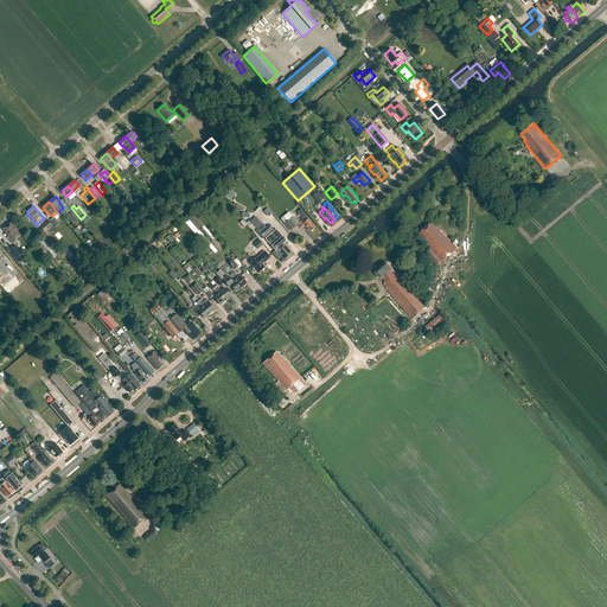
[(305,225),(311,231),(315,228),(305,216),(306,215),(301,210),(298,213),(305,222),(304,223),(304,222),(299,225),(301,228),(305,225)]
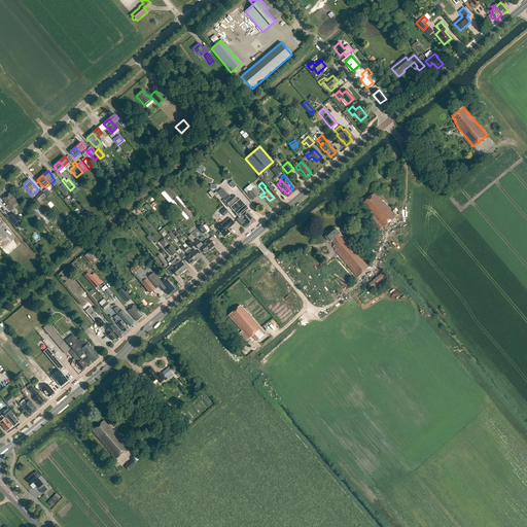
[(58,188),(63,195),(68,189),(63,183),(58,188)]
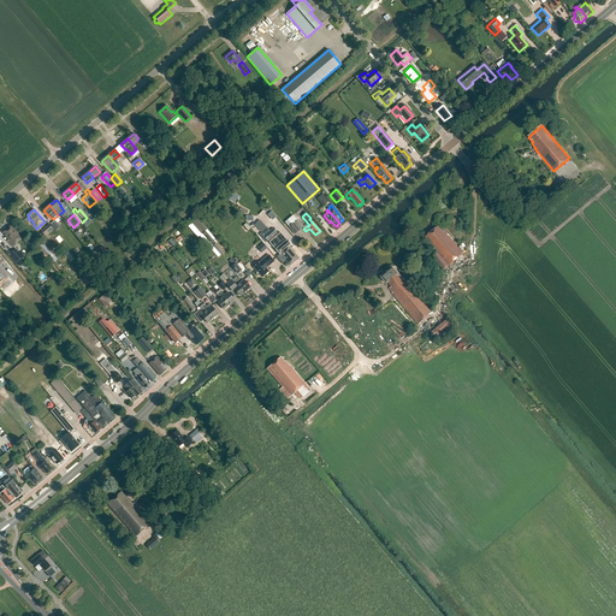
[(292,224),(289,226),(295,234),(304,226),(298,219),(297,219),(294,214),(288,219),(292,224)]
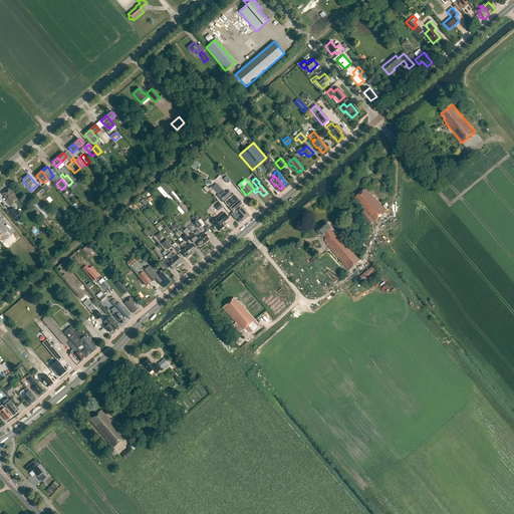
[(164,197),(165,196),(181,214),(187,209),(164,182),(156,188),(164,197)]
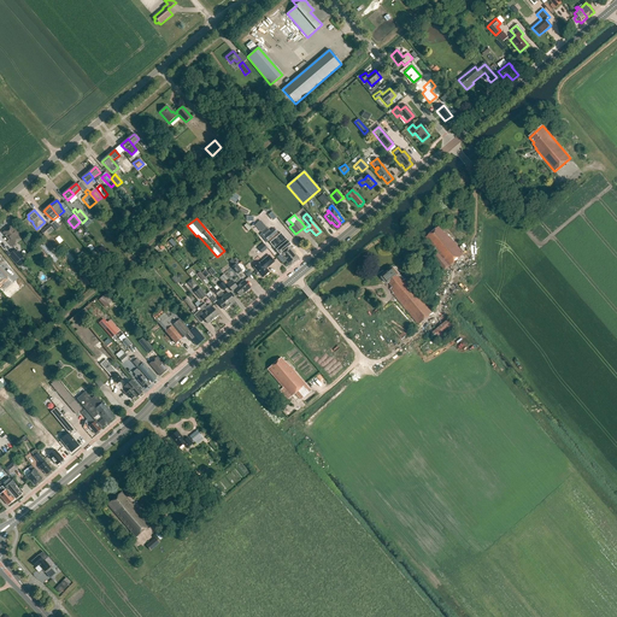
[(54,221),(50,224),(56,230),(60,227),(54,221)]
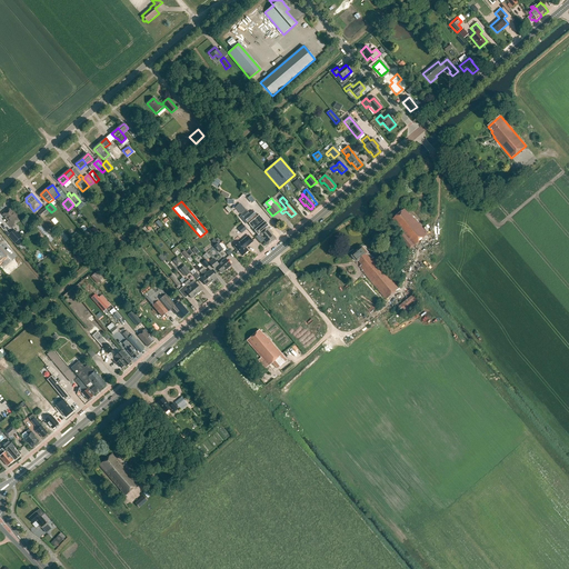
[(3,215),(8,221),(7,223),(11,228),(21,220),(17,215),(16,215),(10,209),(3,215)]
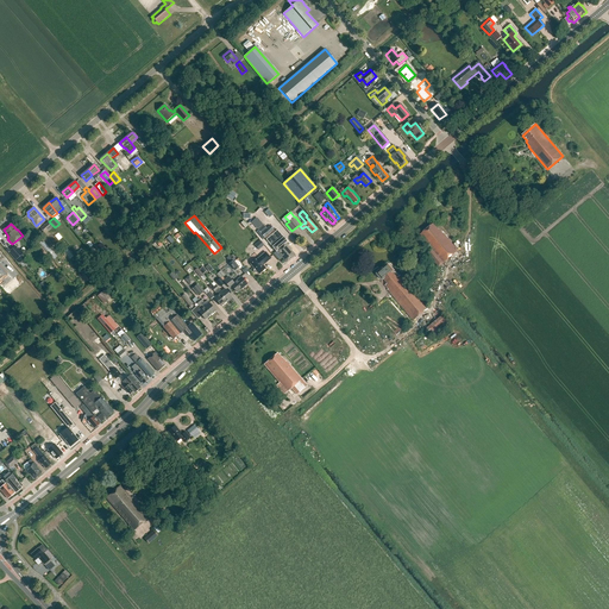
[(49,224),(41,231),(44,234),(51,227),(49,224)]
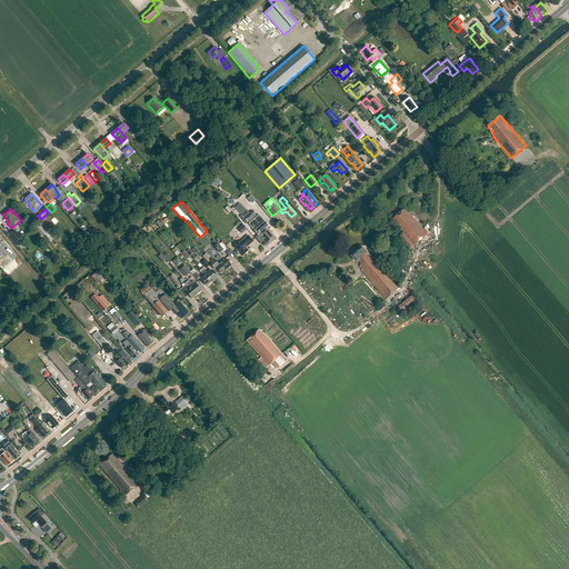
[(399,237),(410,249),(428,235),(413,218),(410,215),(409,215),(405,209),(392,219),(403,232),(399,237)]
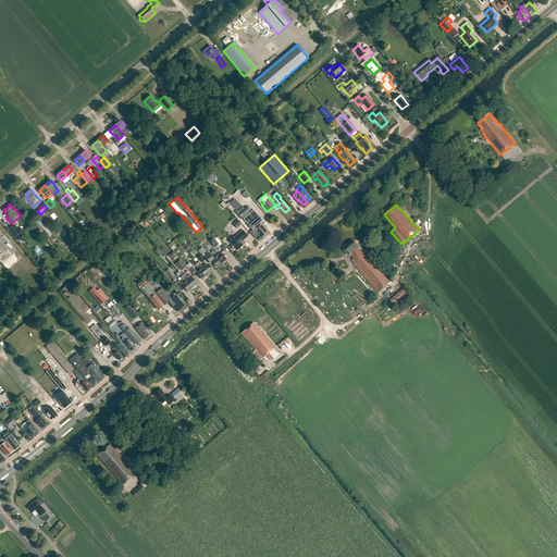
[(238,211),(235,214),(240,220),(251,210),(247,206),(239,212),(238,211)]
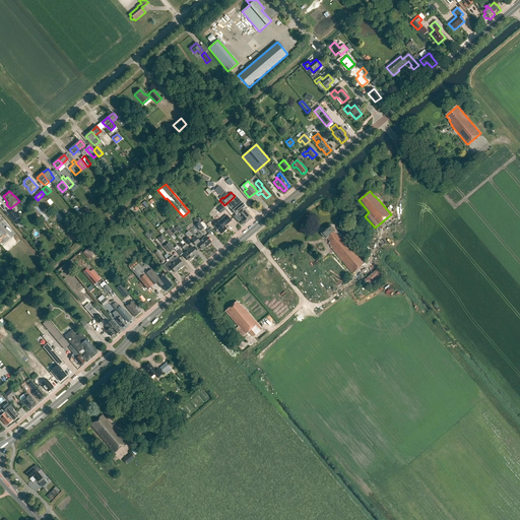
[(237,196),(228,205),(241,220),(241,219),(245,224),(252,218),(244,208),(246,206),(237,196)]
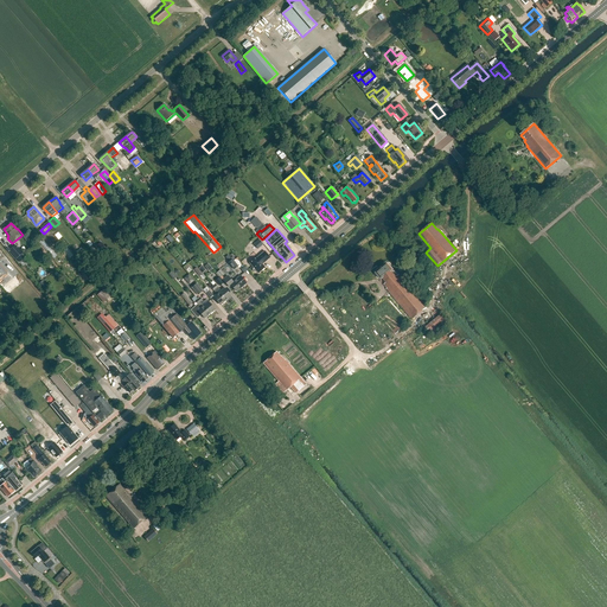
[(23,254),(16,246),(10,250),(17,259),(23,254)]
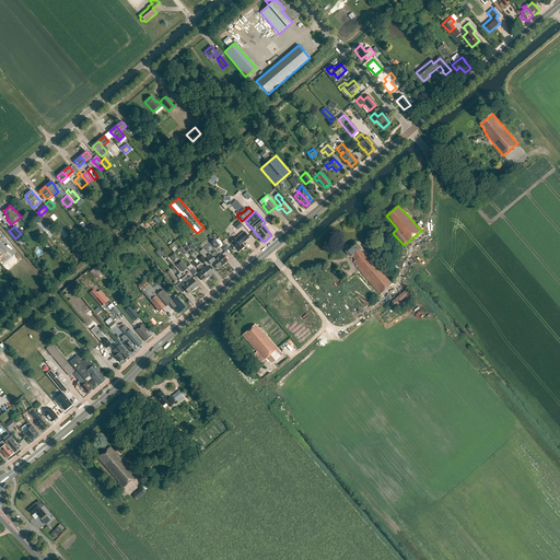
[(242,244),(249,237),(244,232),(237,238),(236,237),(231,243),(234,247),(233,248),(233,249),(234,252),(236,252),(236,251),(238,253),(244,247),(242,244)]
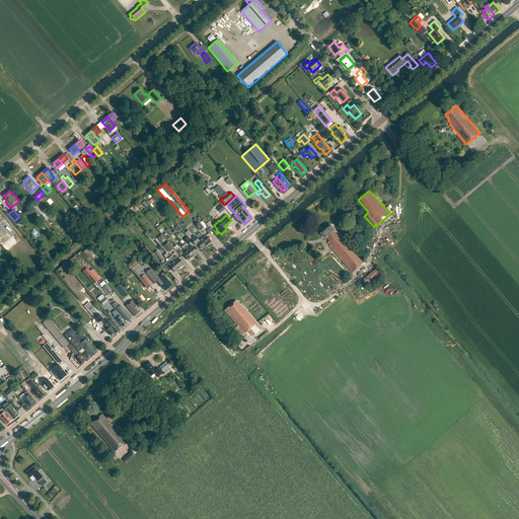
[(326,227),(324,229),(324,230),(321,233),(326,239),(327,238),(330,241),(328,243),(331,246),(330,247),(353,274),(366,263),(356,250),(342,234),(339,236),(335,232),(336,231),(330,225),(327,228),(326,227)]
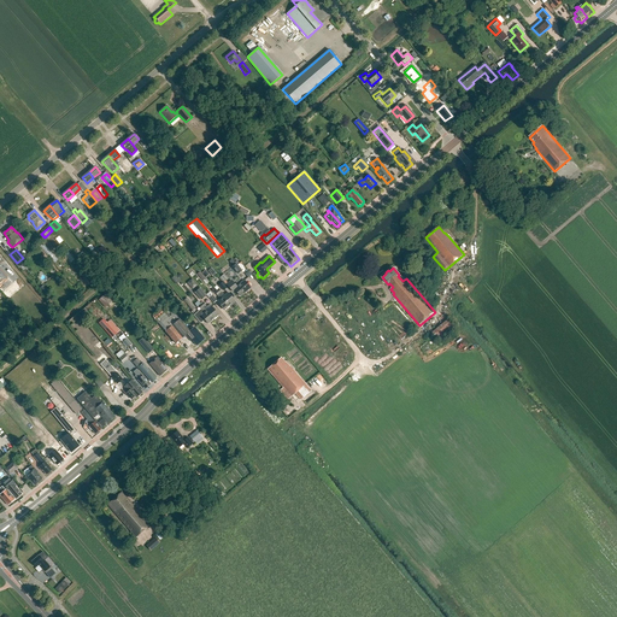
[(200,272),(197,275),(206,286),(209,283),(204,276),(201,274),(200,272)]
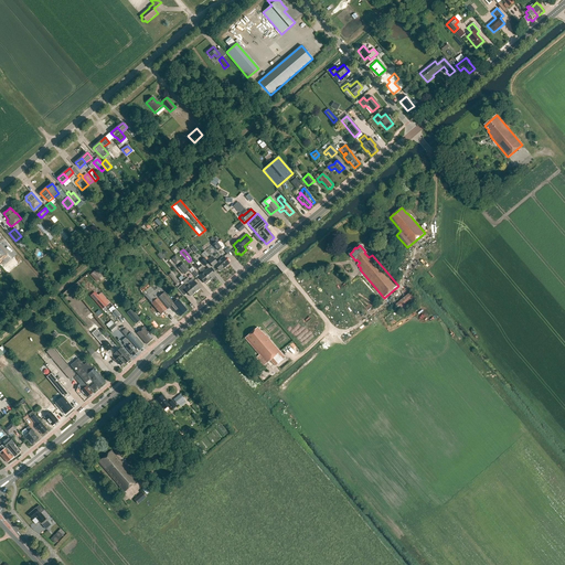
[(213,267),(215,266),(214,265),(216,263),(212,257),(208,260),(213,267)]
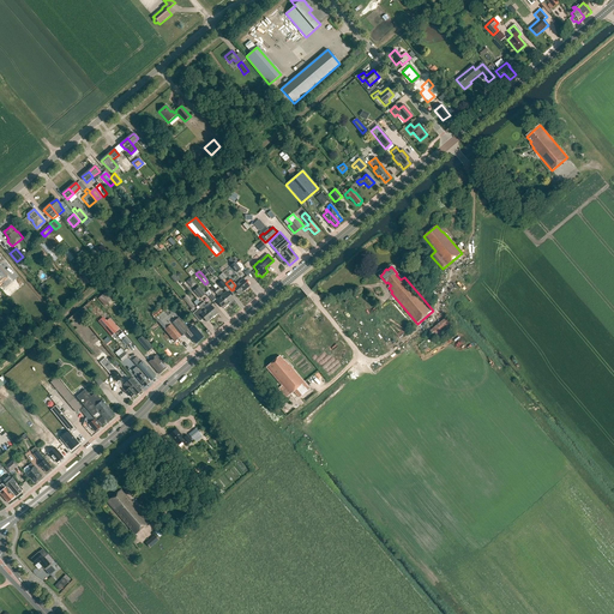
[(234,289),(239,295),(245,290),(250,287),(244,280),(235,286),(233,288),(234,289)]
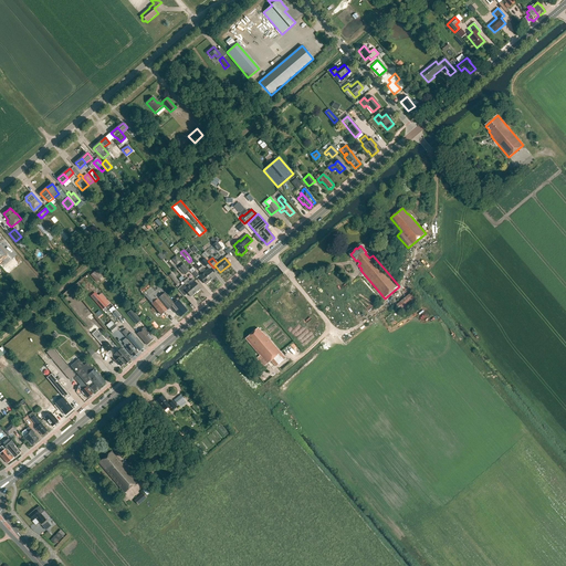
[(182,263),(178,266),(185,275),(189,271),(182,263)]
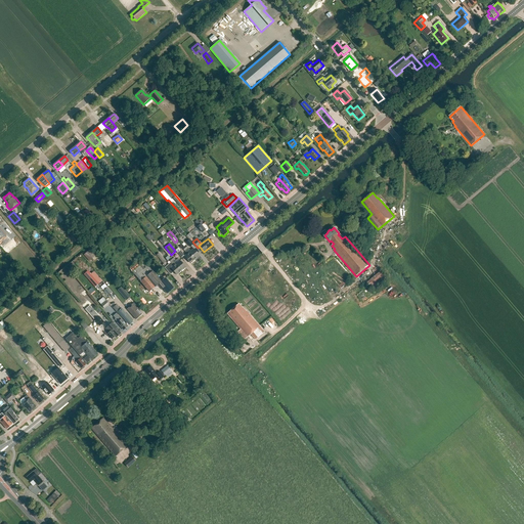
[(184,247),(194,260),(200,256),(193,249),(190,251),(186,246),(184,247)]
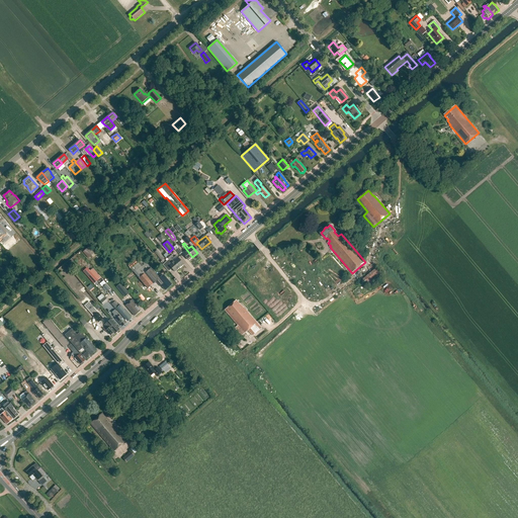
[(176,244),(173,247),(179,254),(182,252),(176,244)]
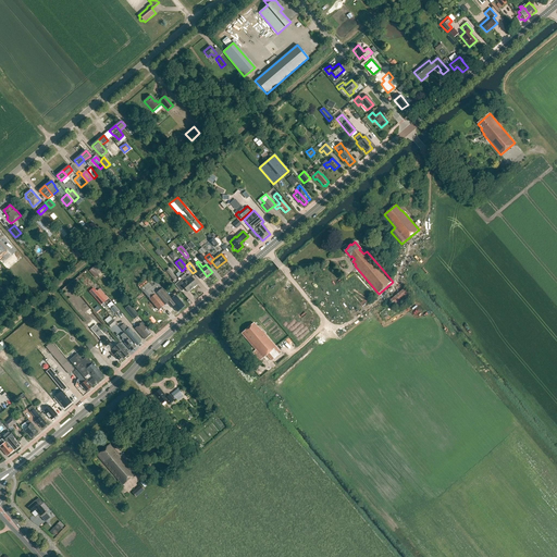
[(196,273),(202,280),(207,276),(196,262),(194,264),(199,270),(196,273)]
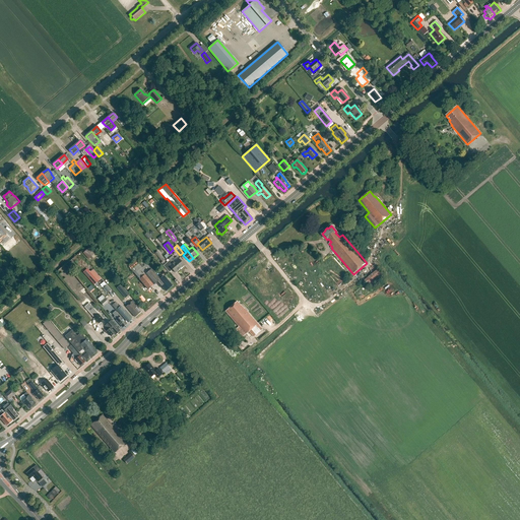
[(89,248),(83,254),(88,260),(94,254),(89,248)]
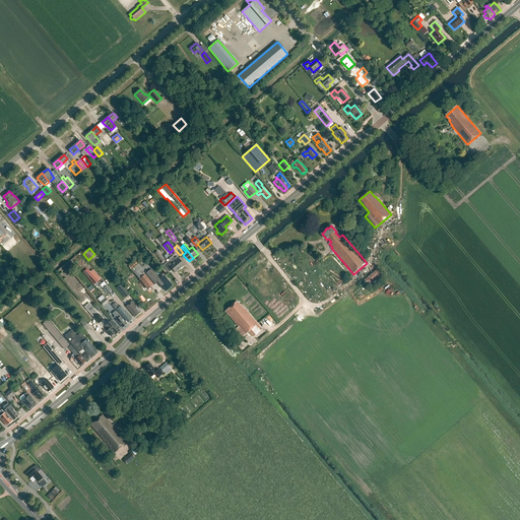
[(156,250),(154,252),(161,261),(164,259),(156,250)]
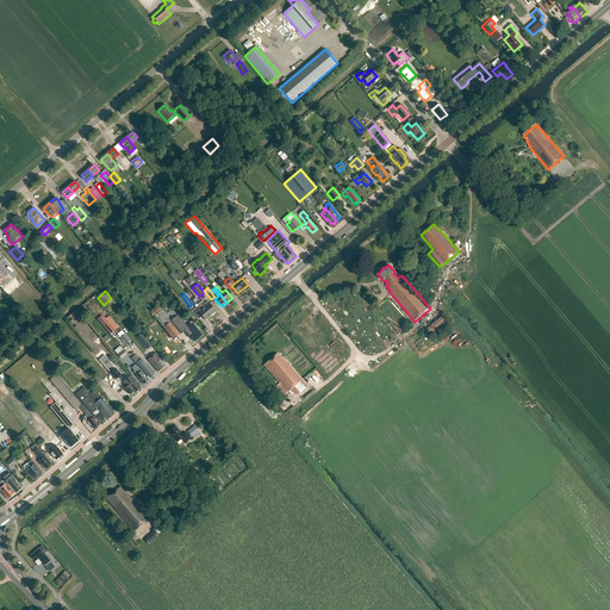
[(179,305),(172,297),(169,299),(176,307),(179,305)]
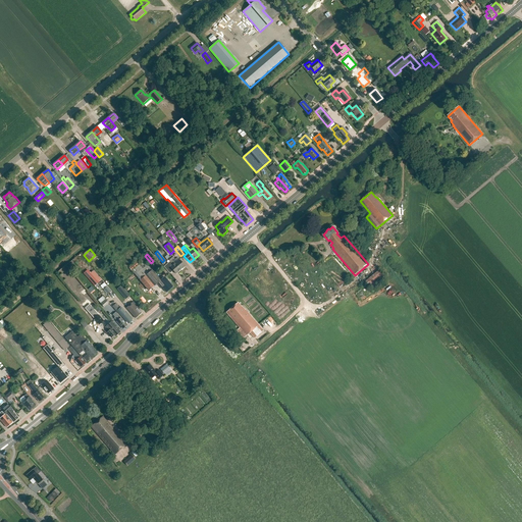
[(170,258),(180,270),(185,266),(179,260),(177,258),(174,260),(171,256),(170,258)]
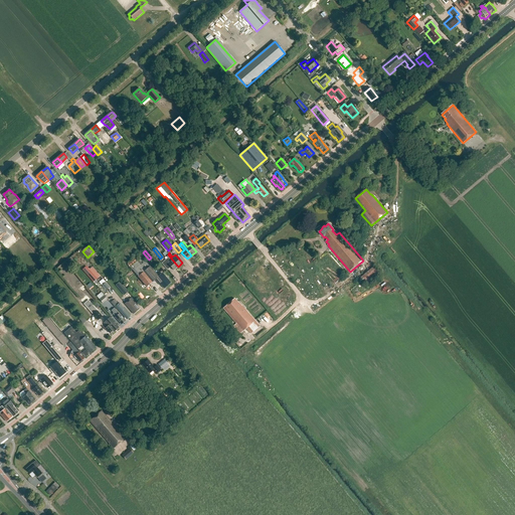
[(168,264),(173,271),(178,267),(168,254),(166,255),(168,258),(167,259),(170,262),(168,264)]
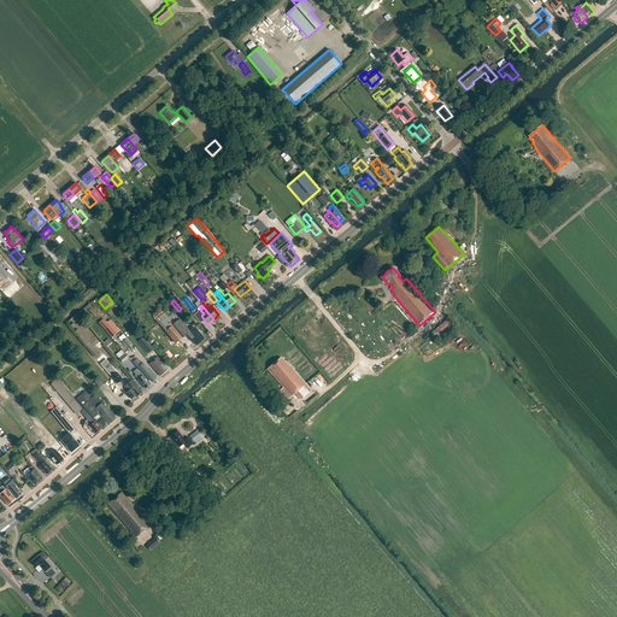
[(187,335),(193,342),(193,341),(197,346),(204,340),(194,328),(191,331),(170,309),(164,313),(160,310),(153,317),(176,344),(187,335)]
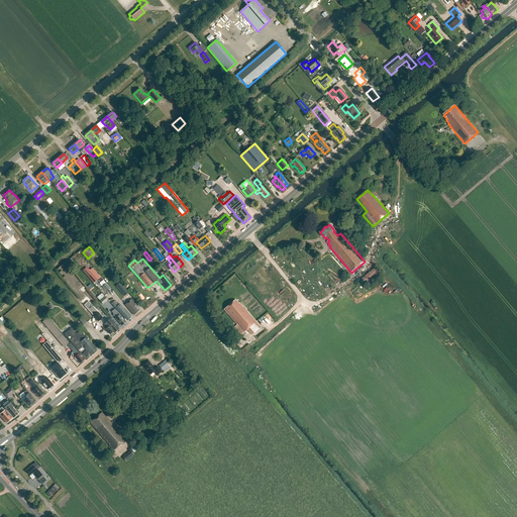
[(87,268),(82,272),(93,284),(97,280),(87,268)]
